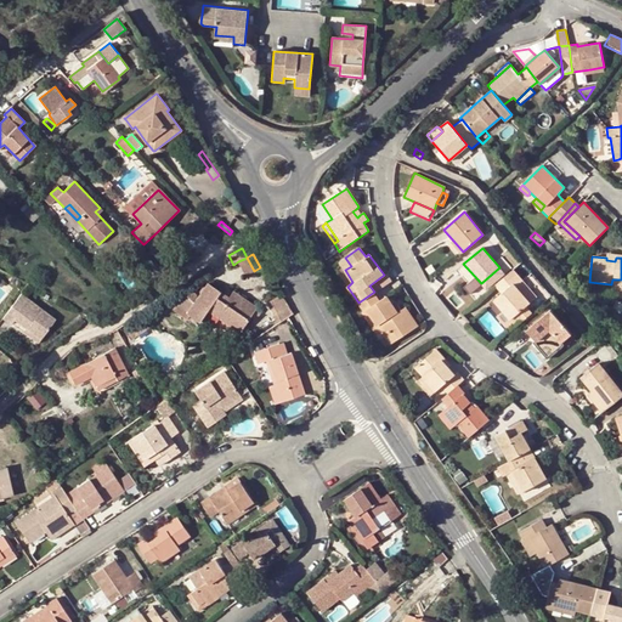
[(247,258),(238,261),(246,275),(254,271),(247,258)]
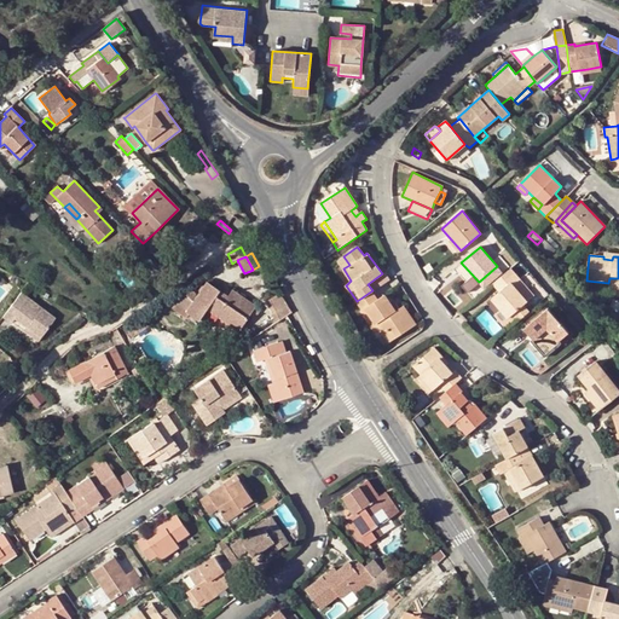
[(337,260),(343,268),(350,265),(343,256),(337,260)]
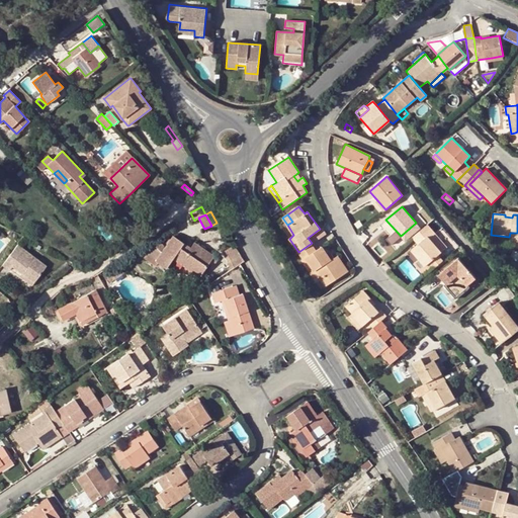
[(385,220),(380,224),(396,241),(401,236),(385,220)]
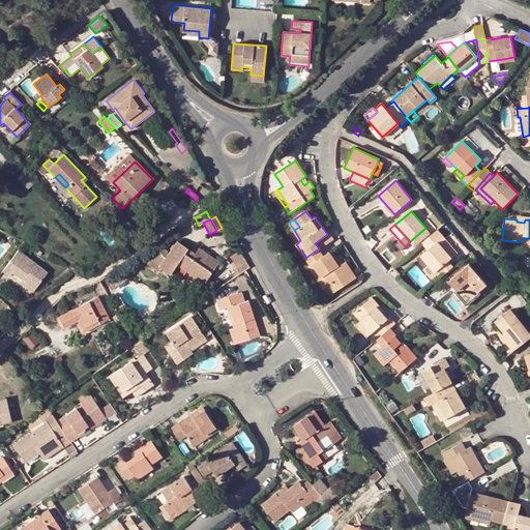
[(444,238),(437,230),(423,241),(429,247),(427,249),(420,255),(434,271),(450,258),(457,253),(444,238)]
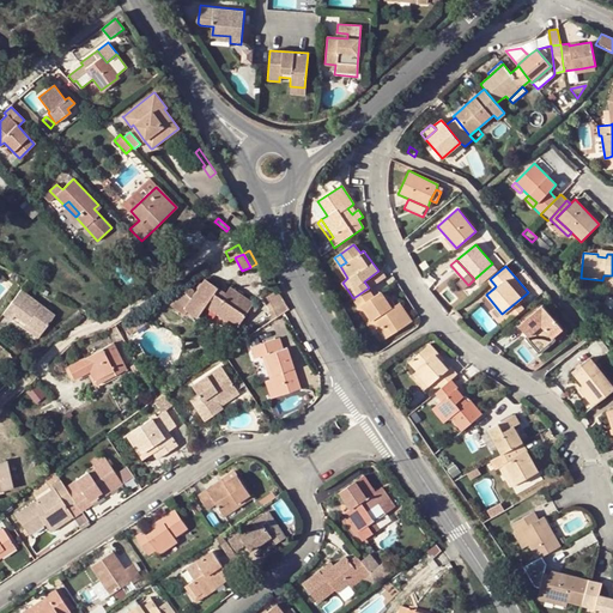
[(612,275),(604,275),(602,280),(602,284),(612,285),(612,275)]
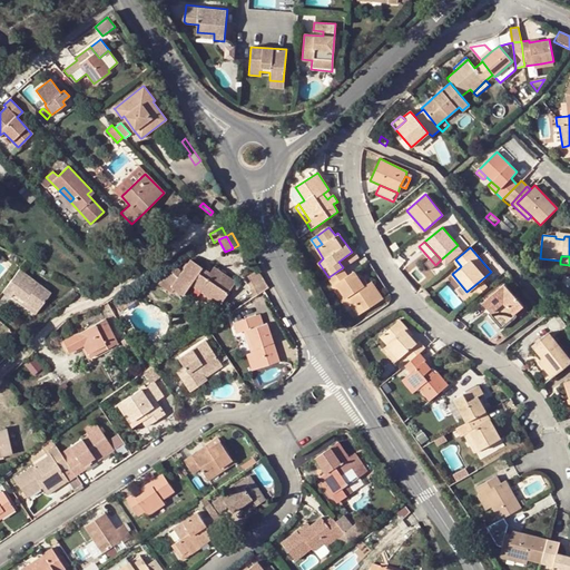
[(179,276),(172,286),(184,295),(190,285),(210,298),(219,305),(231,290),(235,283),(236,282),(214,267),(209,273),(206,277),(204,275),(206,271),(190,259),(179,276)]
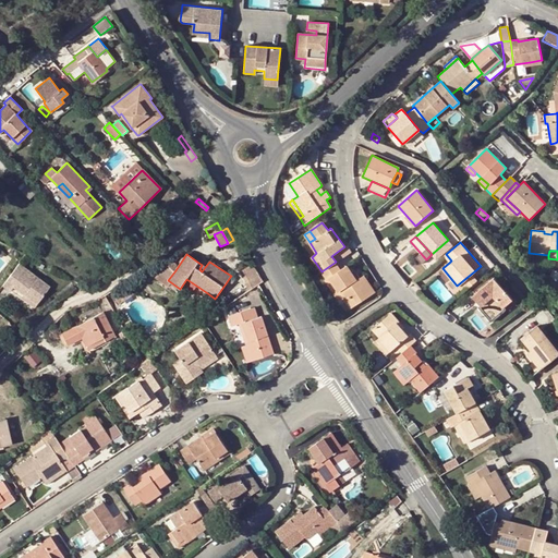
[(336,262),(322,271),(326,278),(329,277),(346,301),(351,295),(356,304),(375,291),(366,279),(359,283),(356,280),(346,266),(339,269),(336,262)]
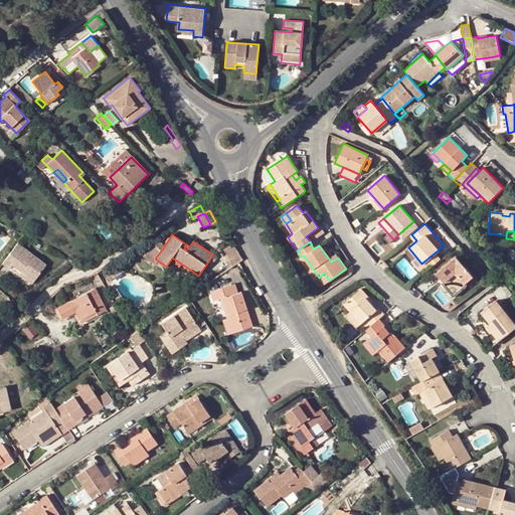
[(9,269),(10,267),(12,266),(34,281),(47,264),(17,243),(2,265),(9,269)]
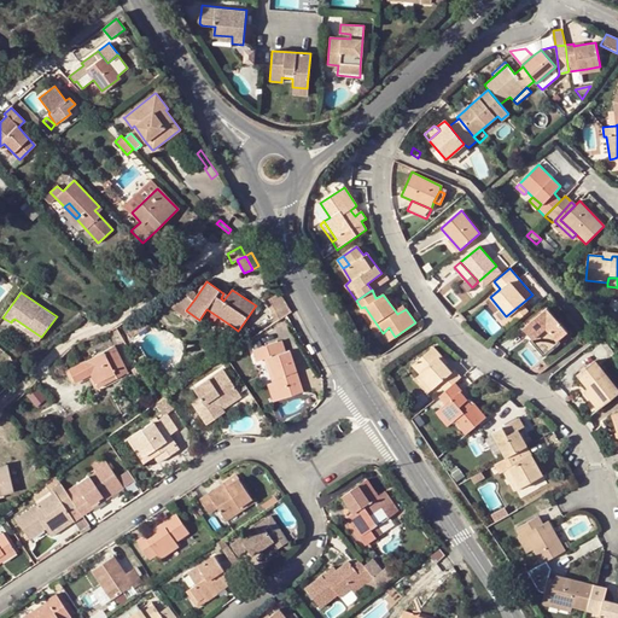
[(176,303),(186,310),(194,299),(186,292),(176,303)]
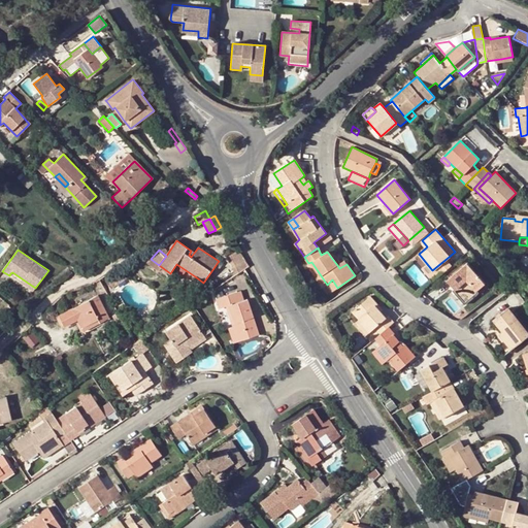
[(232,267),(235,274),(239,272),(243,269),(249,266),(239,251),(227,257),(232,267)]
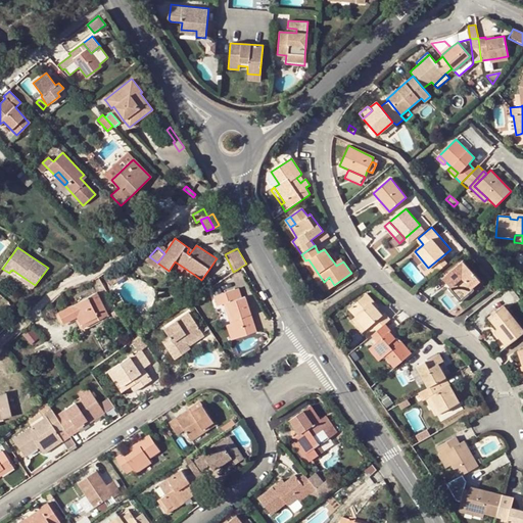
[(308,259),(305,260),(303,263),(319,284),(324,282),(308,259)]
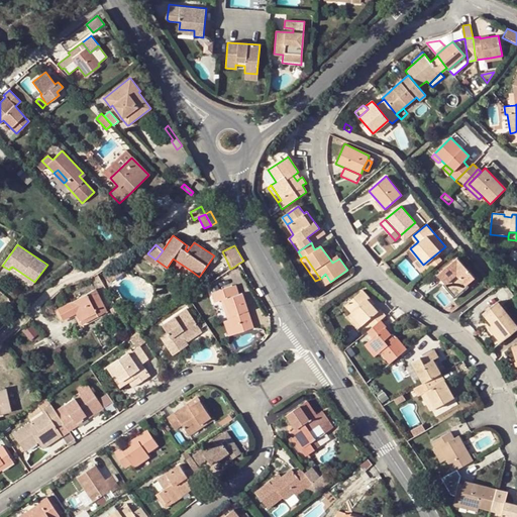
[(437,275),(445,284),(447,282),(451,286),(446,290),(454,298),(468,287),(467,285),(475,277),(457,257),(437,275)]
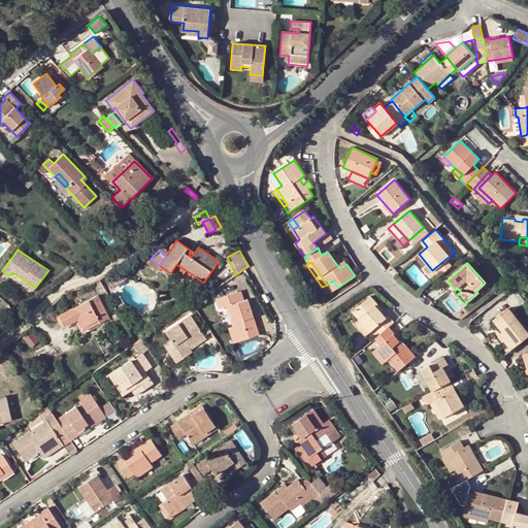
[(123,270),(112,277),(118,285),(128,277),(124,272),(123,270)]
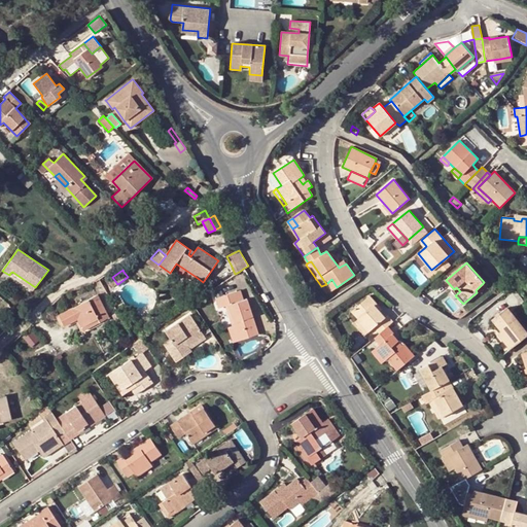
[(12,272),(10,273),(33,290),(35,287),(12,272)]
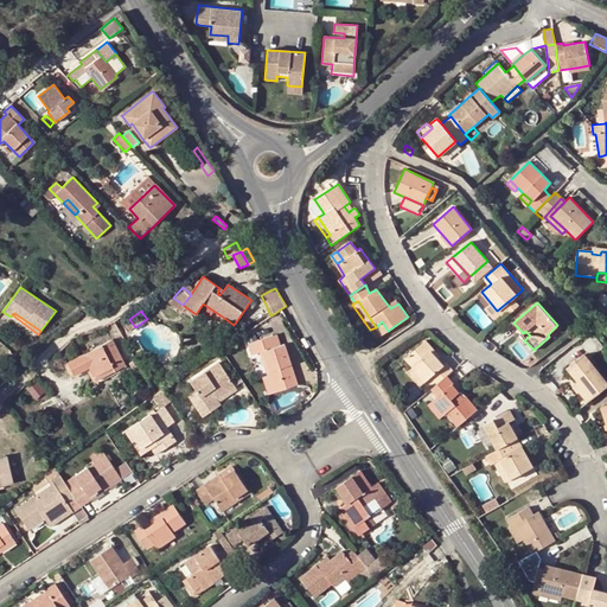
[(234,325),(224,318),(221,324),(230,331),(234,325)]
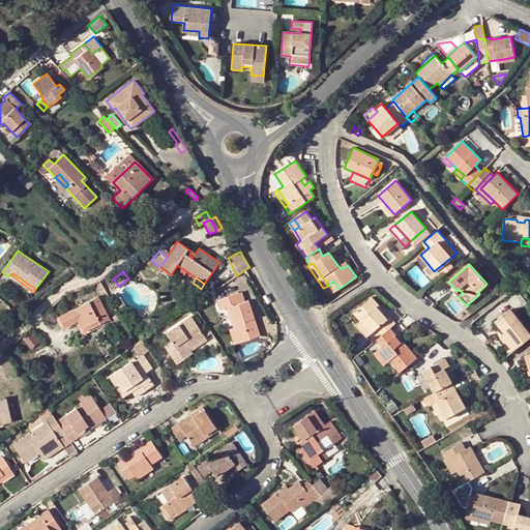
[(118,286),(113,278),(108,282),(113,289),(118,286)]
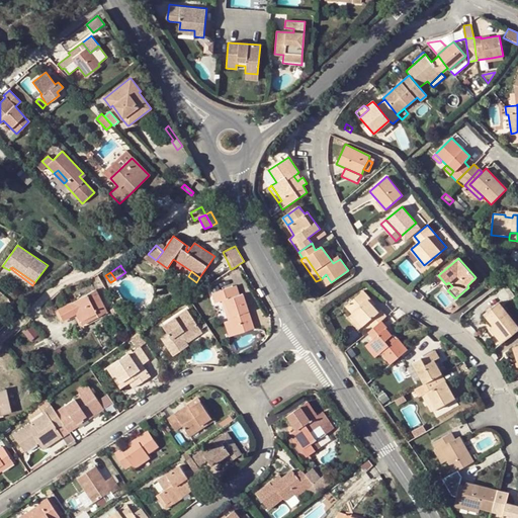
[(326,274),(321,279),(326,286),(331,282),(326,274)]
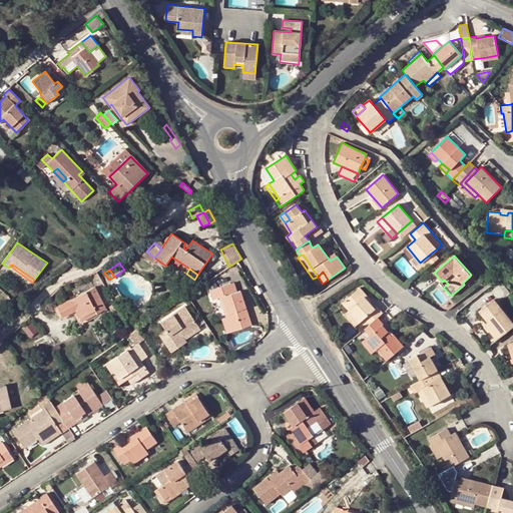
[(230,283),(209,290),(212,300),(219,298),(226,318),(230,332),(251,325),(247,314),(244,315),(242,309),(245,308),(240,291),(236,292),(233,294),(230,283)]
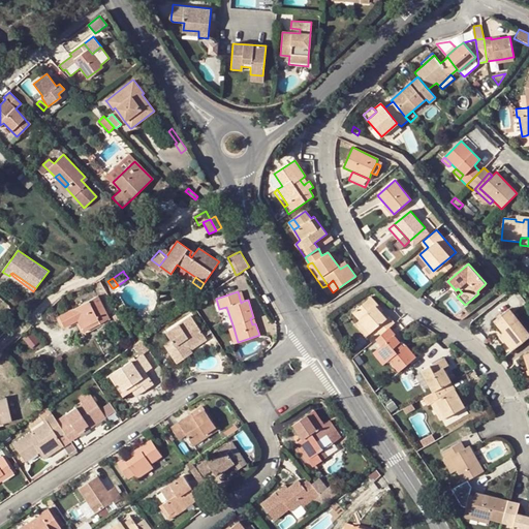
[(97,296),(59,316),(64,327),(78,319),(85,333),(100,325),(99,322),(109,317),(97,296)]
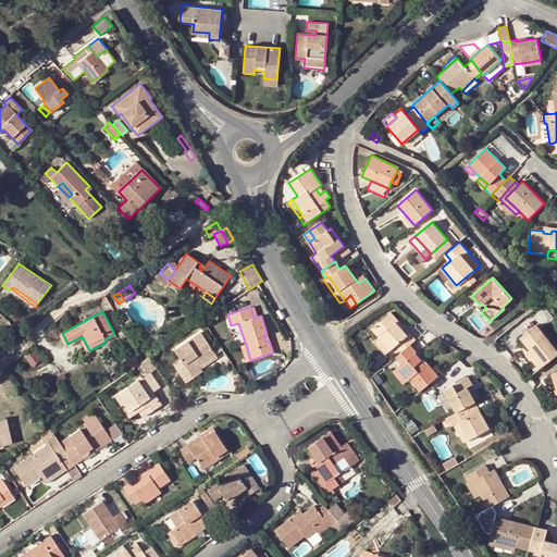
[(409,345),(415,339),(409,333),(406,335),(400,327),(395,322),(397,320),(391,312),(371,329),(378,336),(390,350),(395,345),(400,351),(409,345)]
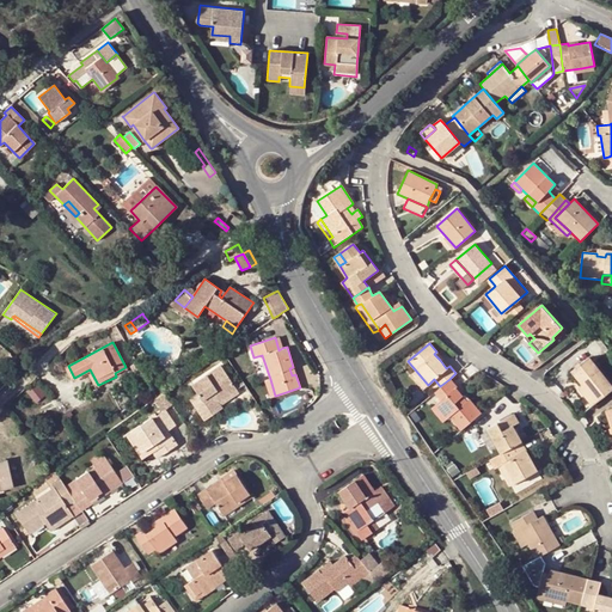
[(6,360),(20,372),(25,367),(11,355),(6,360)]
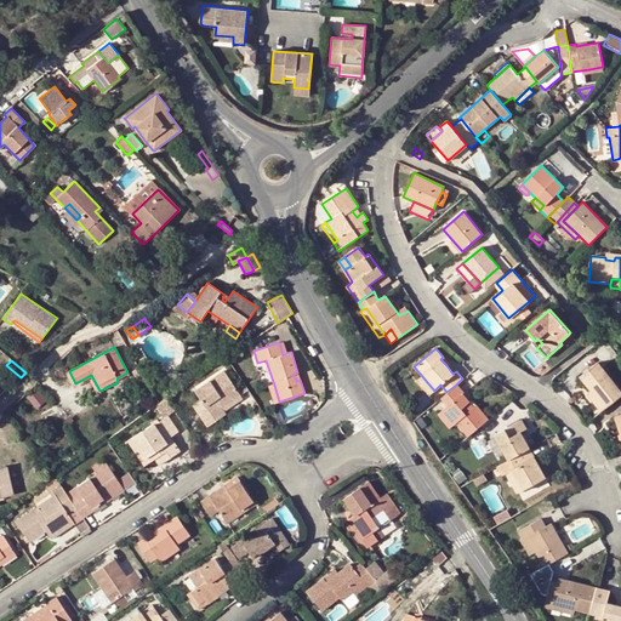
[(605,408),(620,394),(620,392),(597,363),(580,376),(591,391),(605,408)]
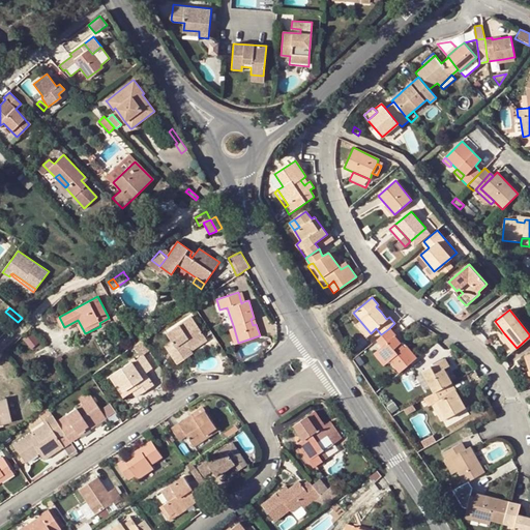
[(120,325),(124,322),(119,314),(115,317),(120,325)]
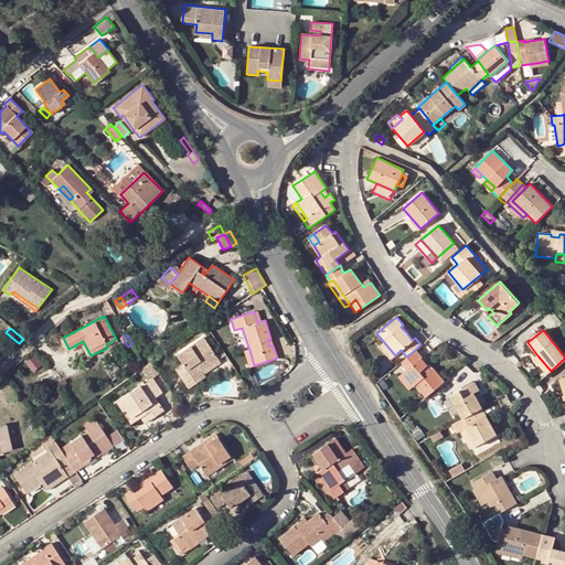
[(205,376),(203,373),(200,369),(216,358),(203,338),(176,354),(181,363),(176,368),(188,386),(205,376)]
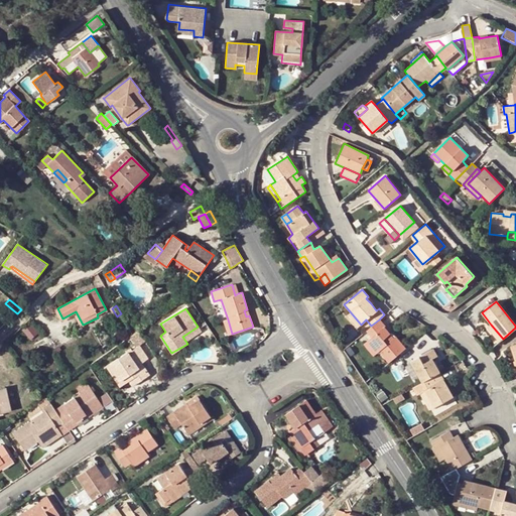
[(361,325),(350,311),(346,316),(356,328),(361,325)]
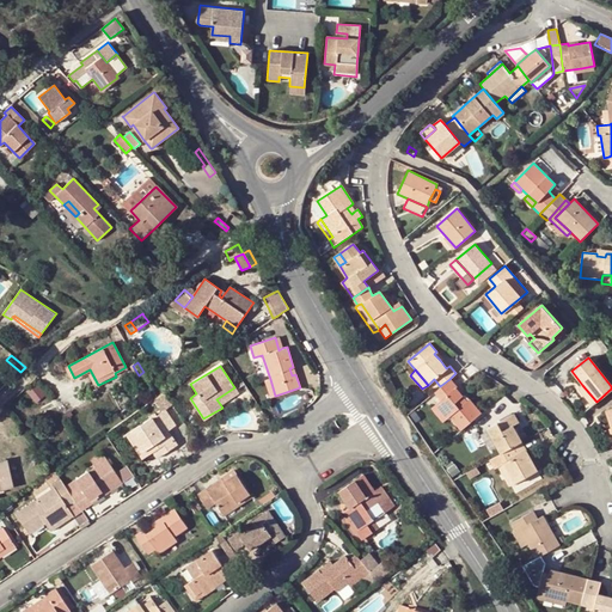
[(275,396),(270,379),(264,380),(270,397),(275,396)]
